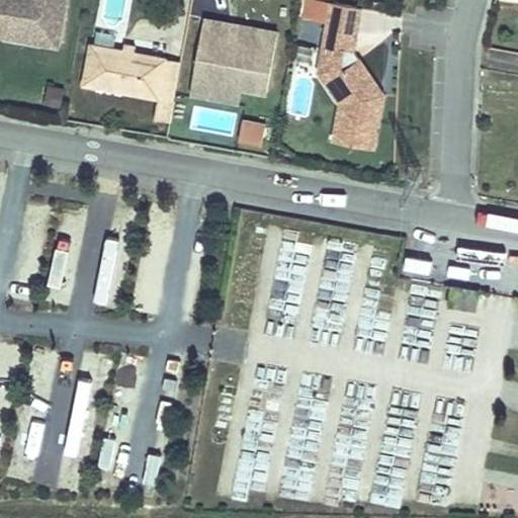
[(0,0),(0,32),(8,34),(21,18),(32,21),(40,40),(60,45),(68,0),(0,0)]
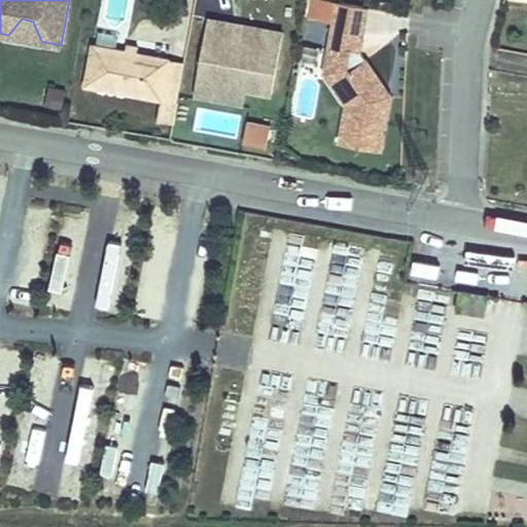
[(349,108),(342,146),(382,154),(390,109),(385,108),(382,94),(387,91),(361,55),(370,10),(340,5),(326,76),(349,108)]
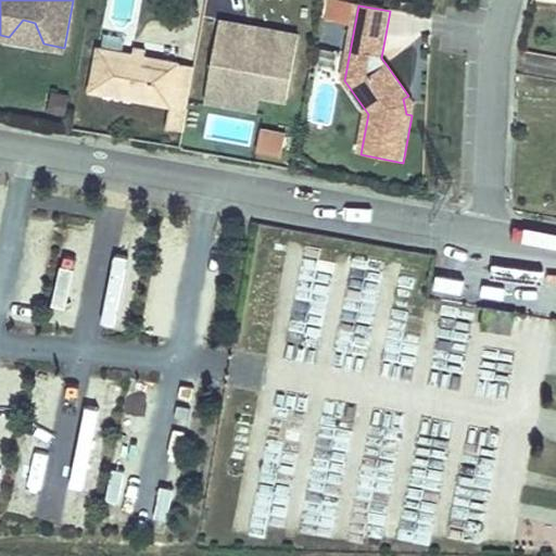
[(23,20),(9,37),(43,43),(35,23),(23,20)]
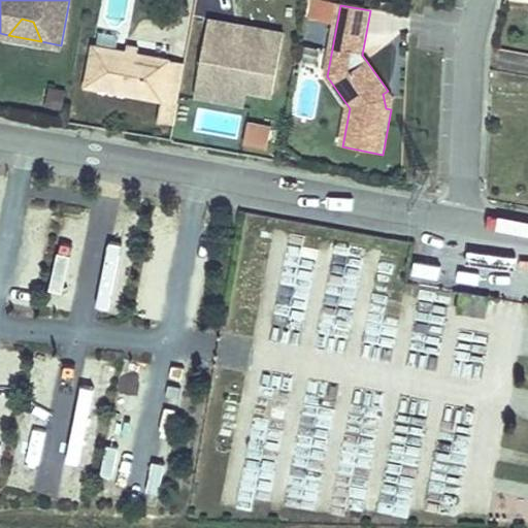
[(210,21),(199,81),(248,90),(274,95),(286,35),(237,26),(236,30),(230,29),(231,24),(210,21)]
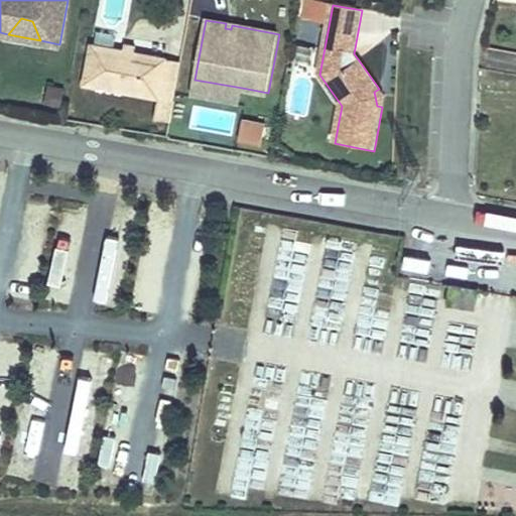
[(93,45),(86,85),(175,102),(182,62),(166,59),(136,53),(125,51),(93,45)]
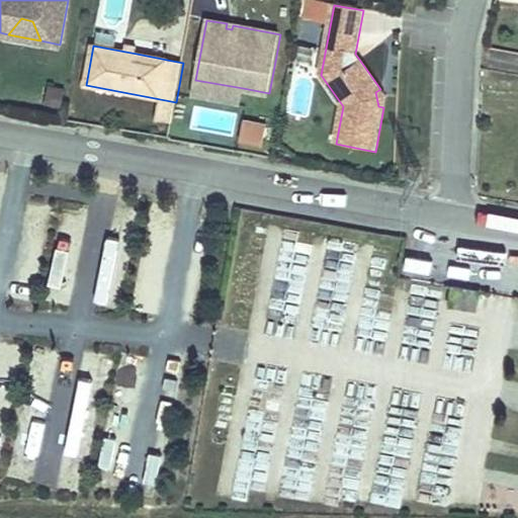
[(126,46),(125,52),(137,54),(139,48),(126,46)]
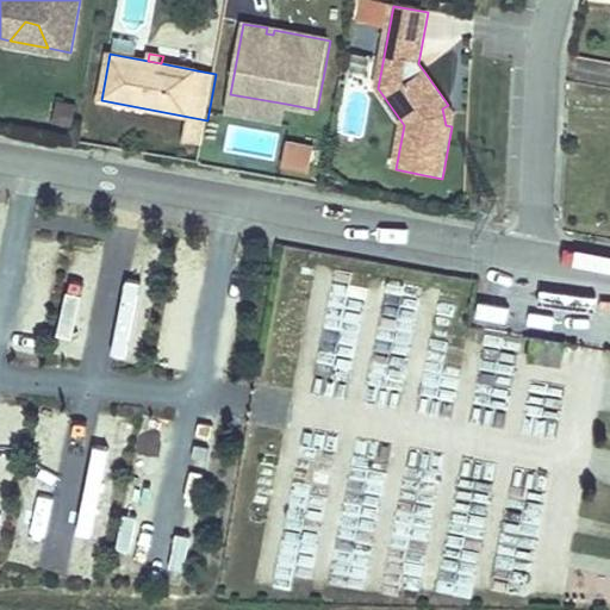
[(230,94),(226,111),(282,122),(286,104),(230,94)]
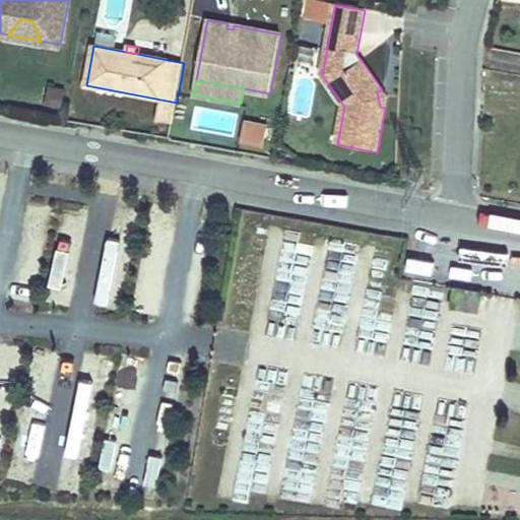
[(61,108),(64,87),(46,85),(44,105),(61,108)]
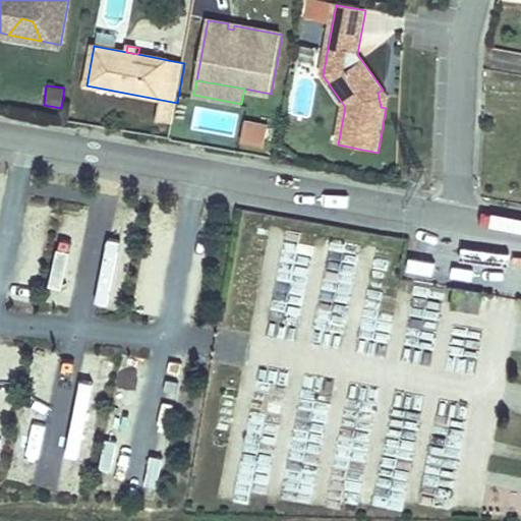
[(381,107),(386,108),(388,98),(383,90),(378,93),(381,107)]
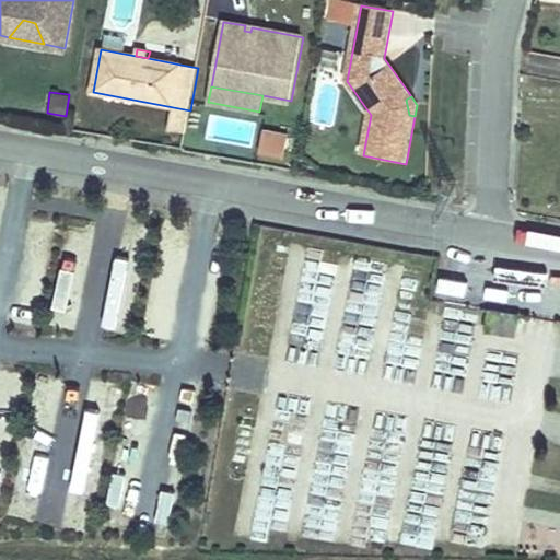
[(263,127),(259,151),(284,154),(288,130),(263,127)]
